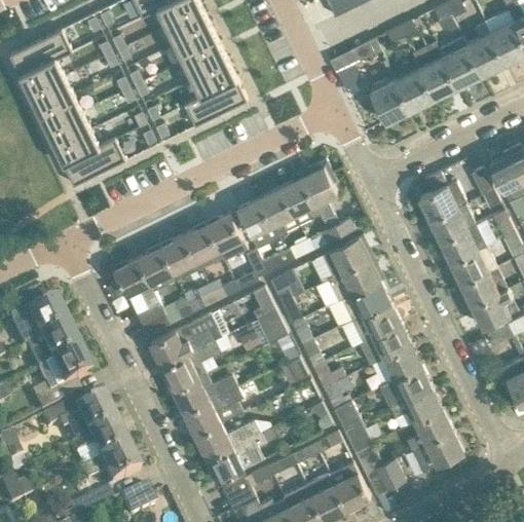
[(132,0),(140,14),(169,0),(132,0)]
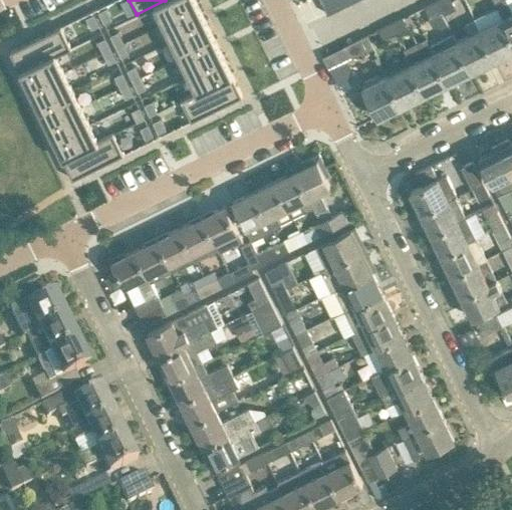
[(192,0),(165,0),(137,14),(138,18),(154,10),(161,25),(196,8),(192,0)]
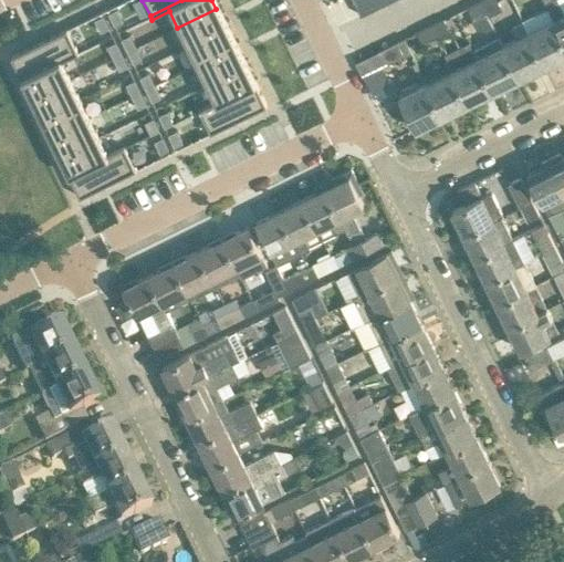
[(350,0),(359,19),(372,13),(365,0),(350,0)]
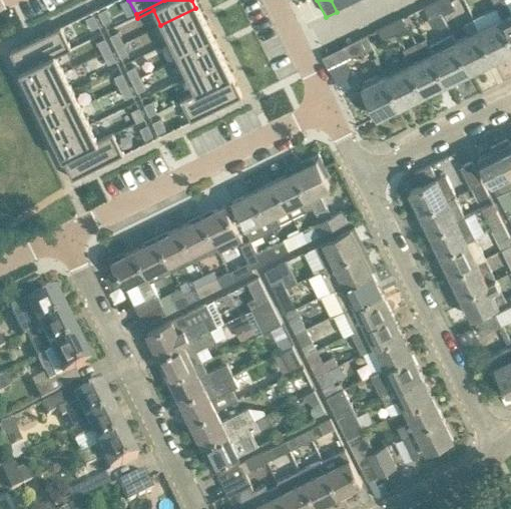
[(331,0),(337,12),(348,6),(345,0),(331,0)]
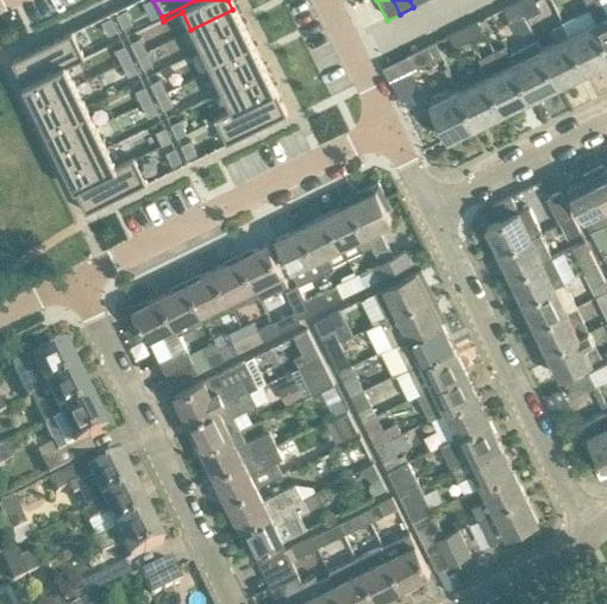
[(525,0),(517,5),(525,21),(551,8),(546,0),(525,0)]
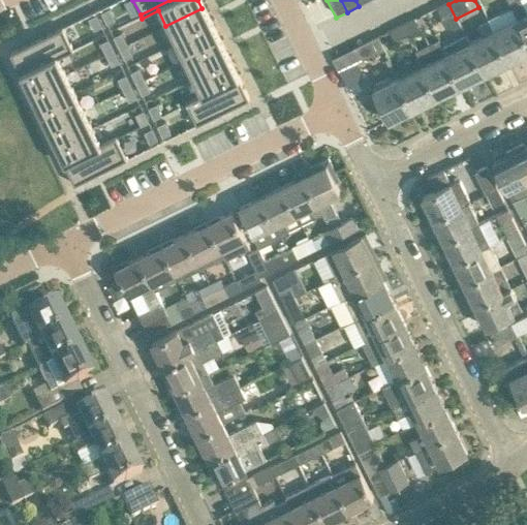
[(526,0),(521,0),(518,2),(518,1),(507,6),(509,10),(526,44),(526,0)]
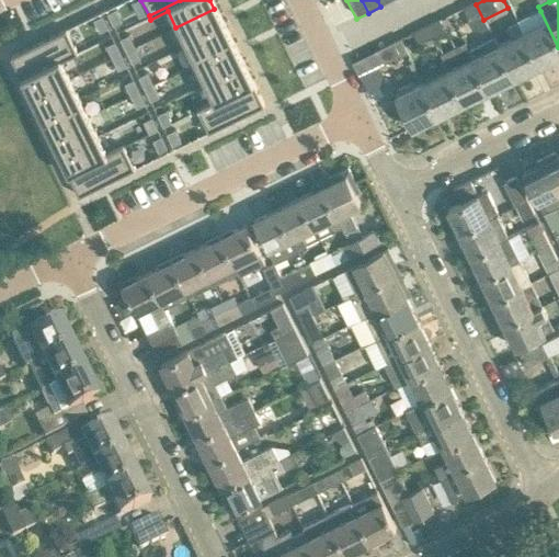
[(483,20),(476,4),(463,11),(468,22),(466,23),(469,31),(480,34),(488,31),(483,20)]
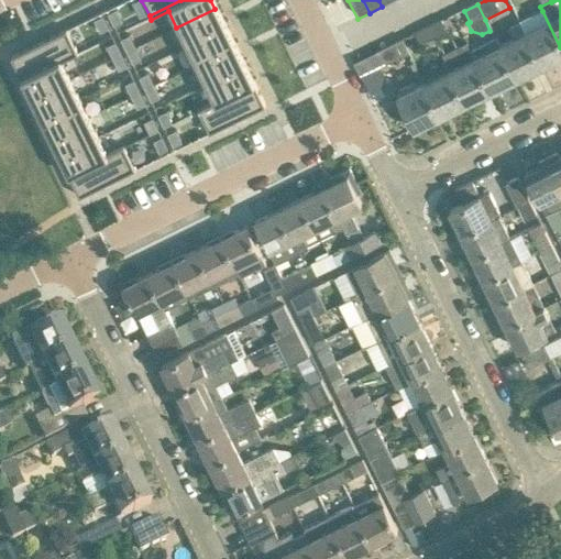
[(215,9),(176,28),(186,47),(224,29),(215,9)]
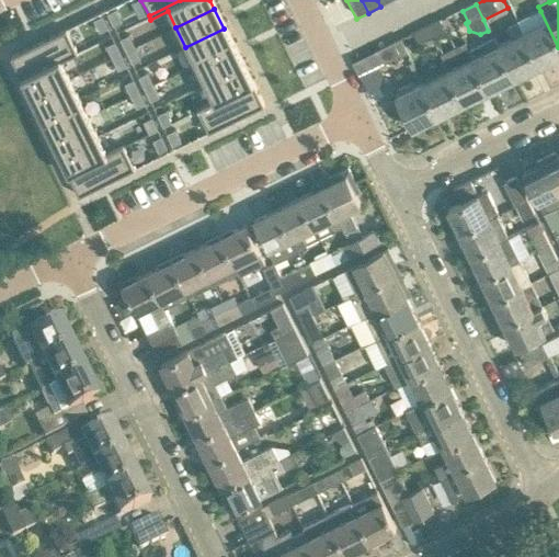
[(538,69),(558,58),(558,47),(540,11),(516,23),(517,26),(538,69)]
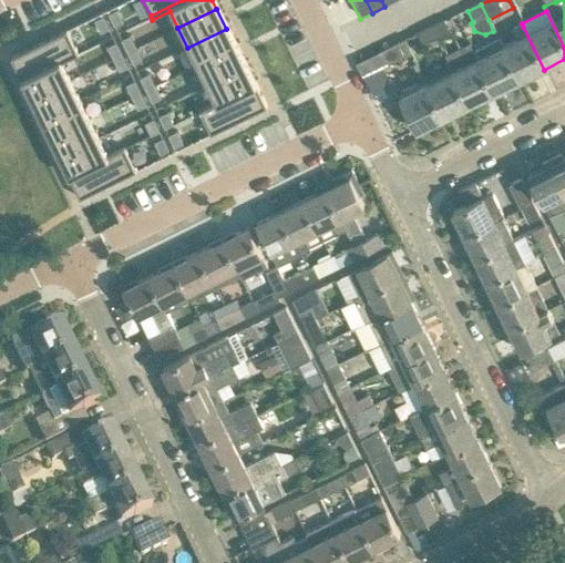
[(116,12),(108,17),(113,29),(122,24),(116,12)]
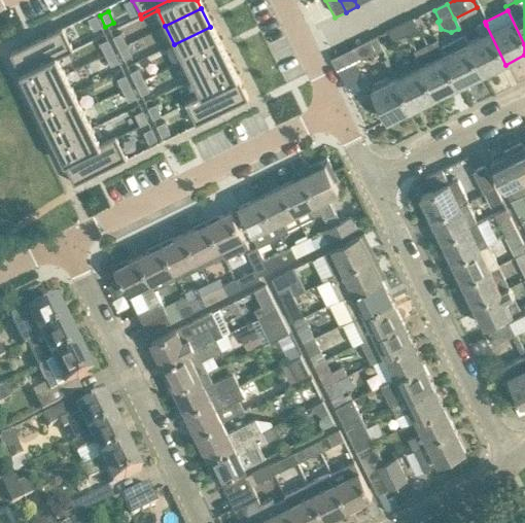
[(95,18),(86,22),(93,33),(100,29),(95,18)]
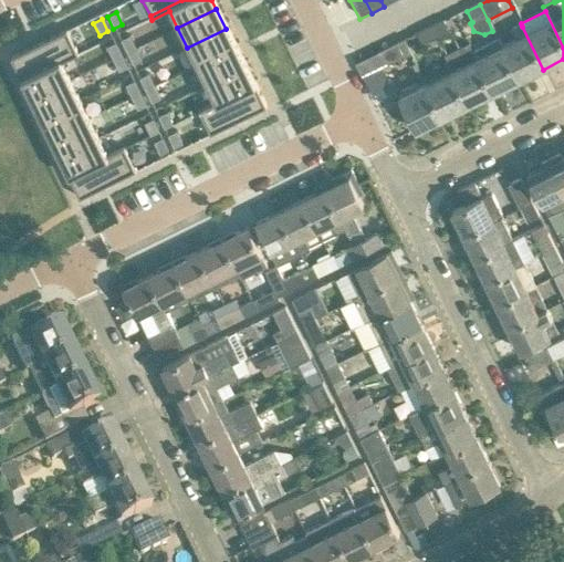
[(429,30),(435,41),(448,34),(442,23),(429,30)]
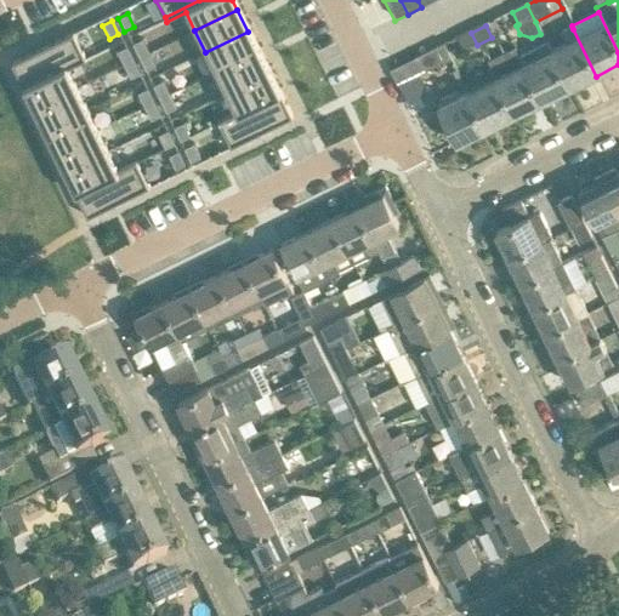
[(568,90),(596,77),(573,29),(560,35),(564,45),(550,52),(568,90)]
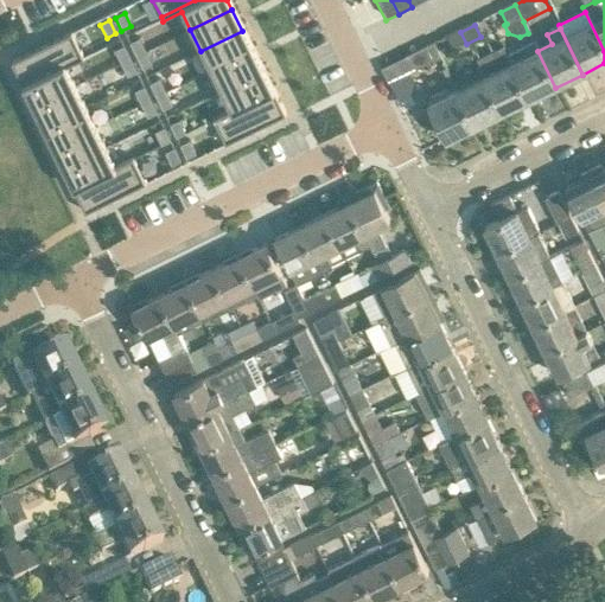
[(242,31),(201,51),(211,72),(253,52),(242,31)]
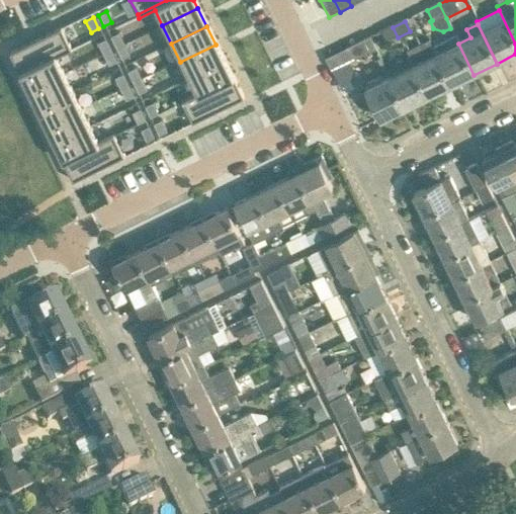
[(384,44),(398,37),(393,27),(379,33),(384,44)]
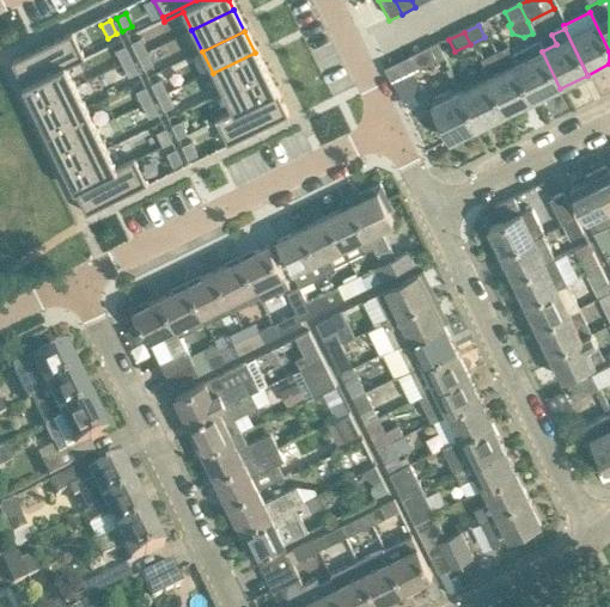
[(71,35),(11,65),(20,86),(63,66),(65,69),(84,61),(71,35)]
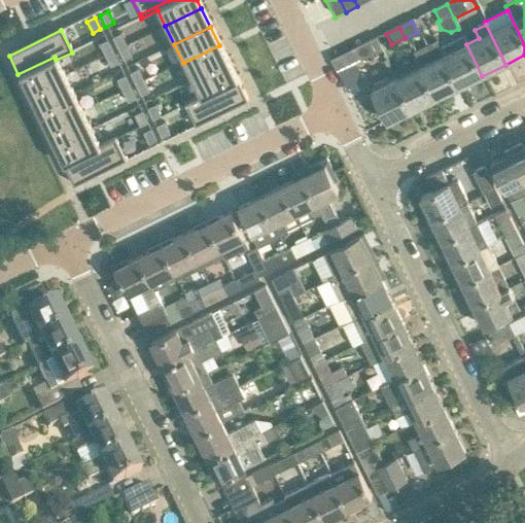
[(119,35),(111,39),(117,50),(126,46),(119,35)]
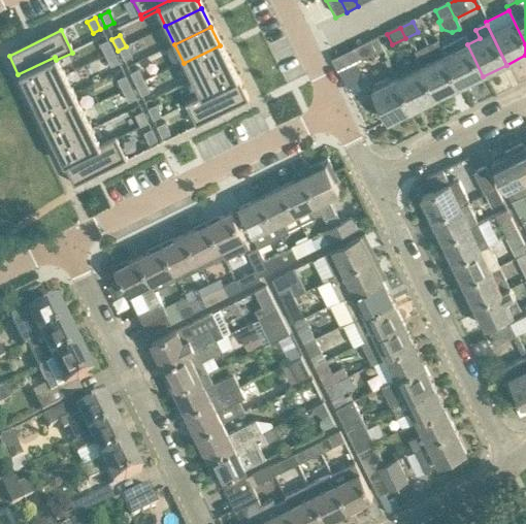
[(356,66),(359,64),(383,52),(375,39),(352,52),(351,48),(329,59),(336,73),(338,72),(346,90),(354,87),(359,72),(356,66)]
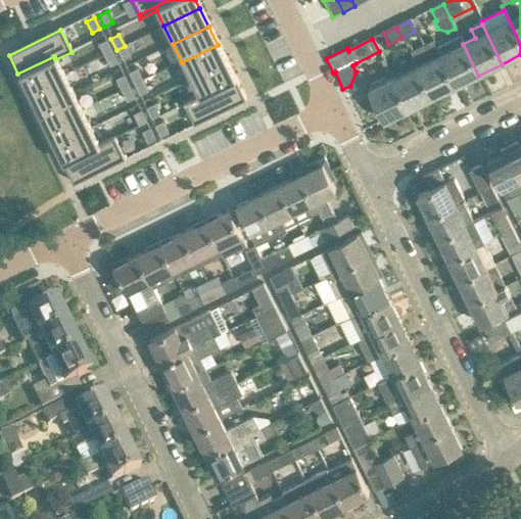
[(105,41),(98,45),(103,56),(111,53),(105,41)]
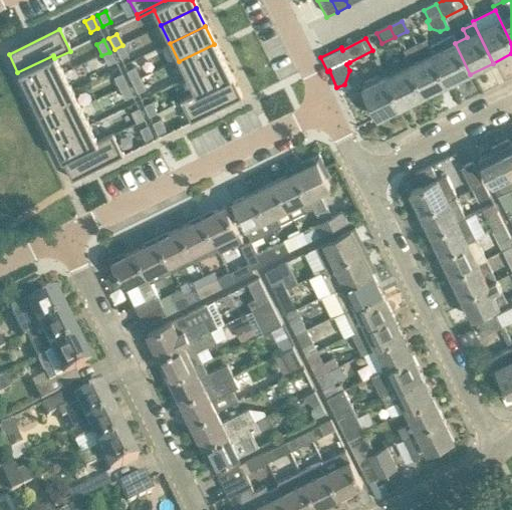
[(447,85),(470,74),(455,43),(432,54),(447,85)]
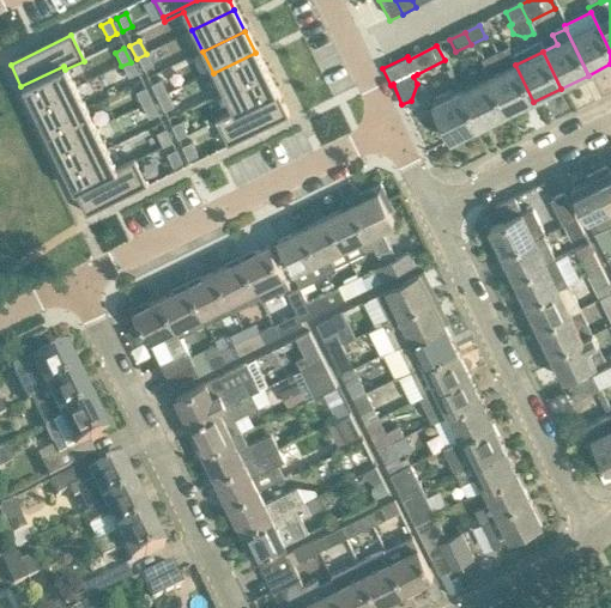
[(255,53),(213,73),(224,95),(266,74),(255,53)]
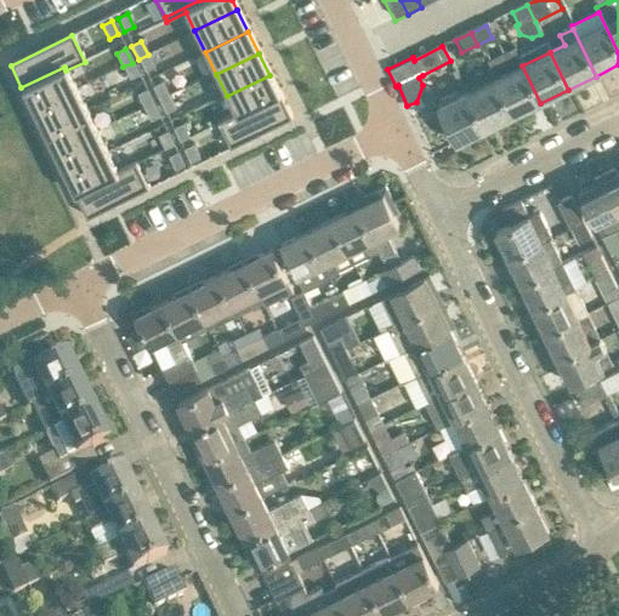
[(148,55),(138,60),(145,73),(154,68),(148,55)]
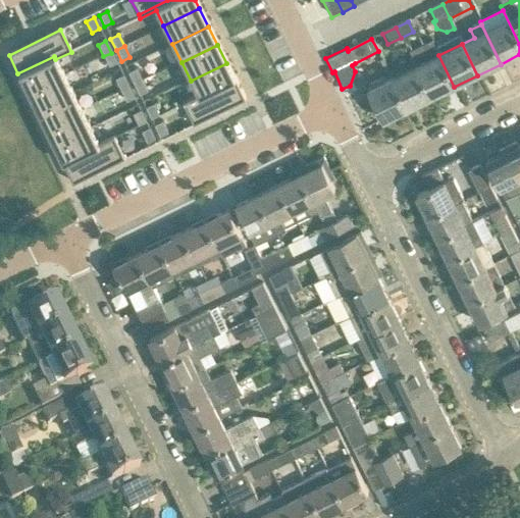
[(111,53),(103,56),(108,67),(116,64),(111,53)]
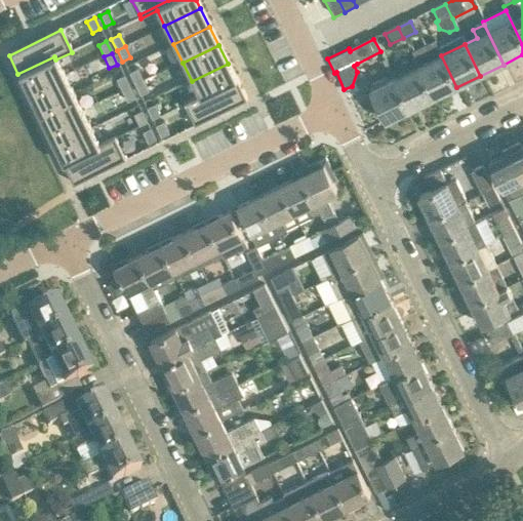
[(433,99),(456,87),(441,55),(417,68),(433,99)]
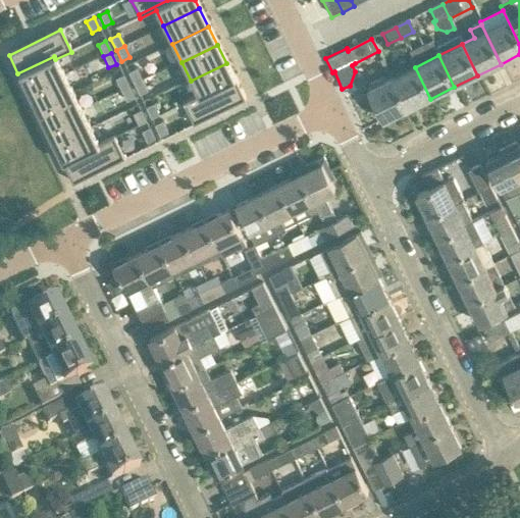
[(54,56),(17,73),(27,92),(63,74),(55,59),(54,56)]
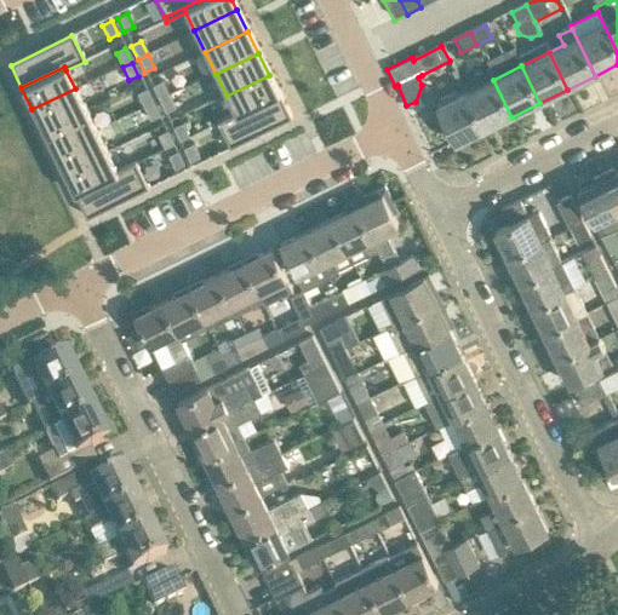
[(269,75),(227,96),(235,114),(238,118),(280,97),(269,75)]
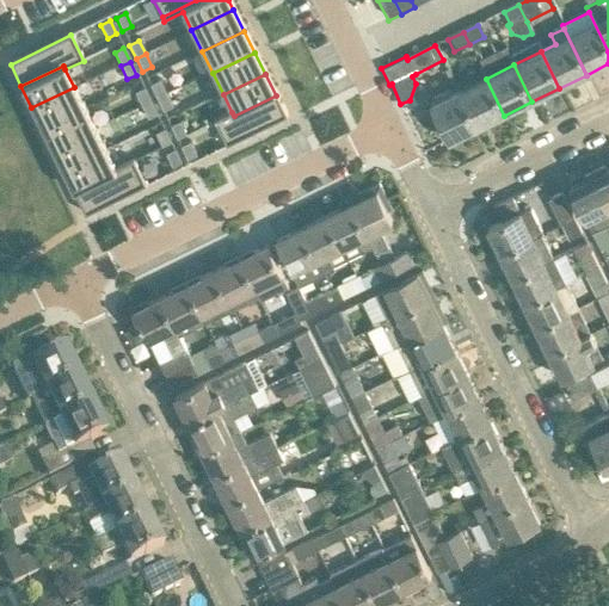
[(477,129),(504,116),(486,79),(459,92),(477,129)]
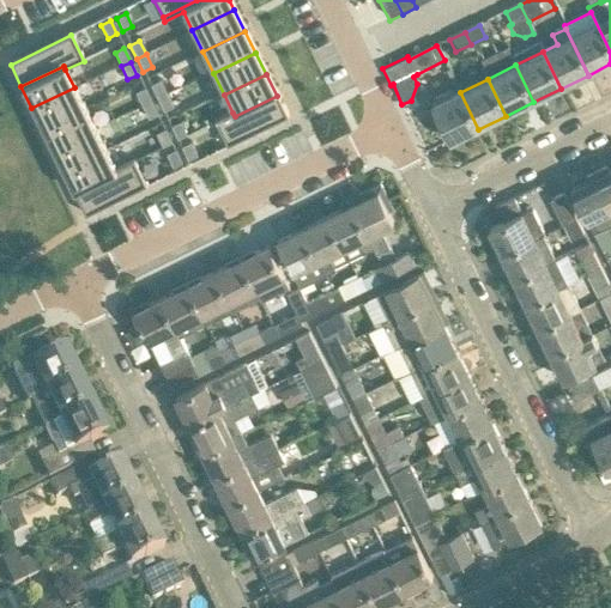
[(159,83),(150,86),(157,99),(165,96),(159,83)]
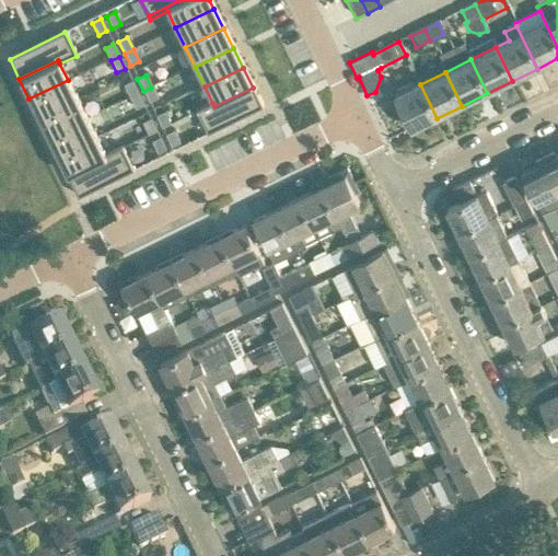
[(68,80),(28,99),(38,119),(77,100),(68,80)]
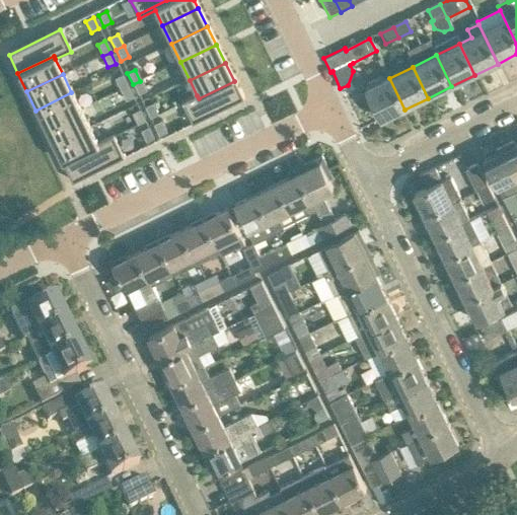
[(122,76),(115,80),(120,91),(128,87),(122,76)]
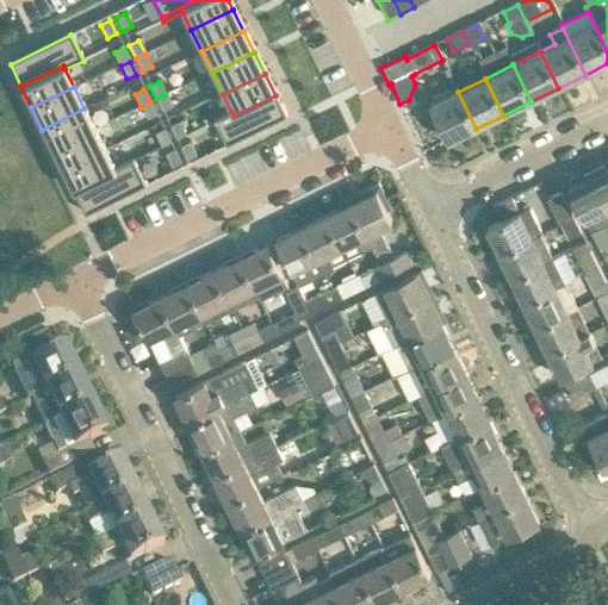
[(448,143),(476,129),(458,92),(429,106),(448,143)]
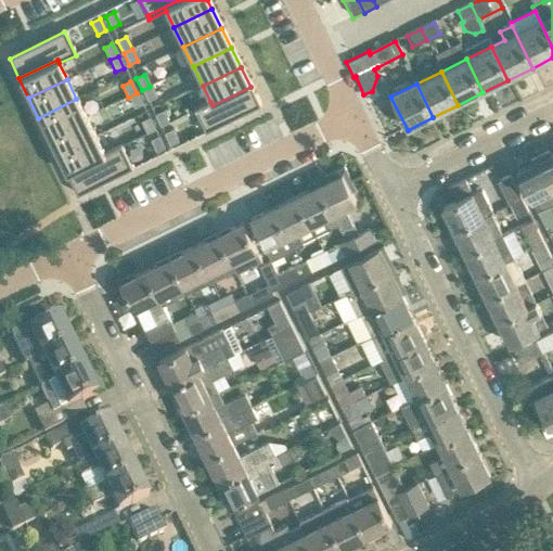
[(150,87),(142,90),(148,102),(156,99),(150,87)]
